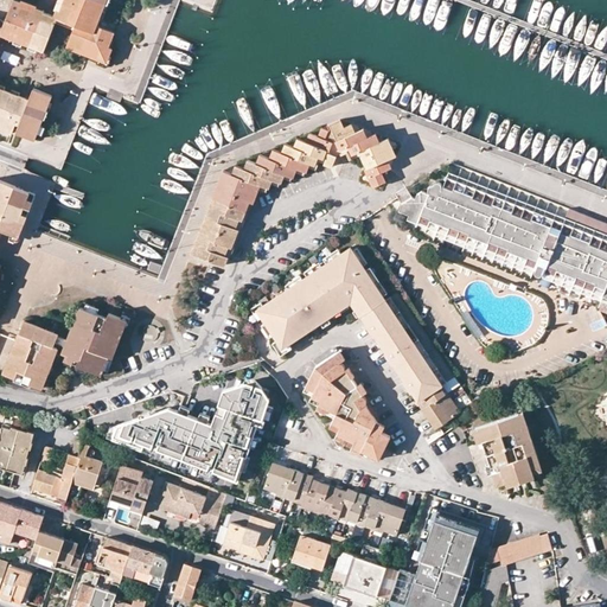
[(0,128),(13,134),(17,123),(20,125),(18,132),(36,139),(53,96),(34,88),(30,100),(25,97),(0,87),(0,36),(1,34),(44,51),(51,33),(53,27),(56,23),(48,19),(50,14),(44,12),(44,11),(36,7),(17,0),(13,0),(6,20),(5,23),(2,27),(0,26),(0,128)]
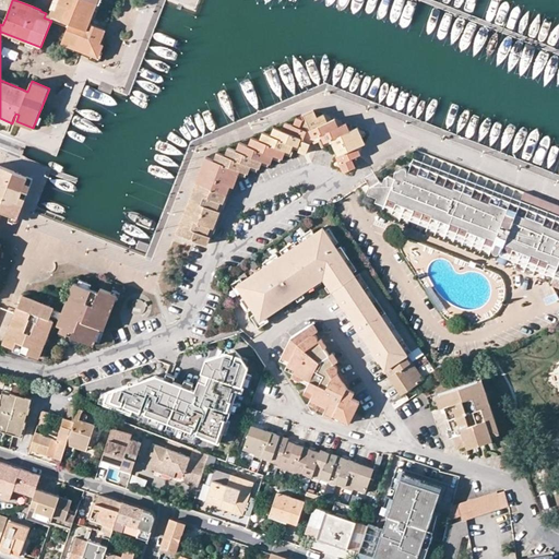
[(55,0),(49,15),(70,23),(68,27),(62,44),(98,58),(104,44),(100,43),(106,30),(90,23),(97,2),(97,0),(55,0)]
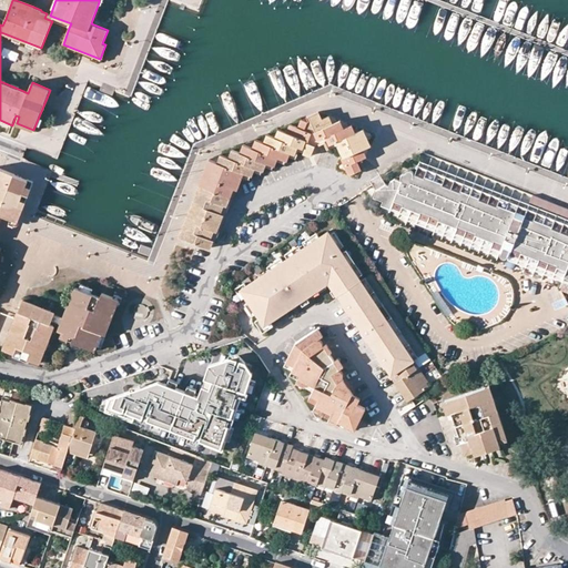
[(71,23),(50,16),(47,13),(44,18),(52,21),(69,28),(71,23)]
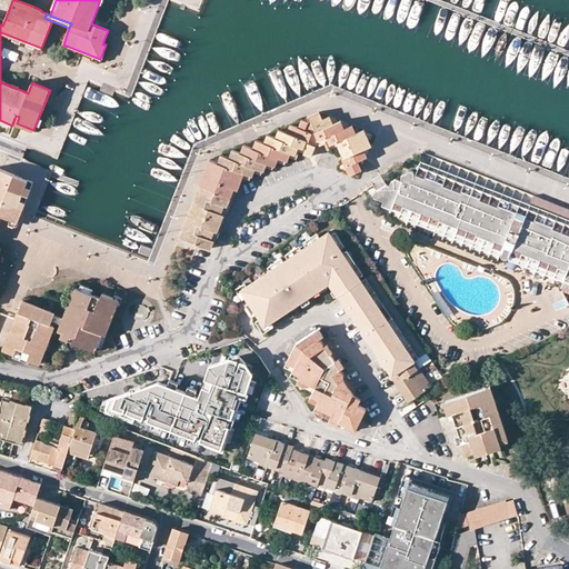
[(208,178),(183,239),(209,249),(227,203),(233,188),(238,190),(245,173),(246,173),(249,166),(255,168),(258,169),(260,161),(267,163),(269,165),(272,156),(278,158),(282,159),(286,151),(290,153),(295,155),(297,146),(303,149),(306,140),(308,141),(312,132),(313,131),(317,140),(327,137),(327,138),(330,143),(339,140),(347,156),(342,158),(350,175),(361,170),(358,161),(367,157),(363,149),(371,145),(363,129),(356,132),(352,125),(345,128),(341,120),(332,123),(329,116),(322,118),(319,111),(307,117),(308,121),(302,119),(298,127),(290,125),(286,131),(279,129),(275,136),(268,133),(263,141),(257,139),(252,147),(243,145),(239,151),(232,149),(229,157),(221,153),(217,161),(209,159),(202,176),(208,178)]
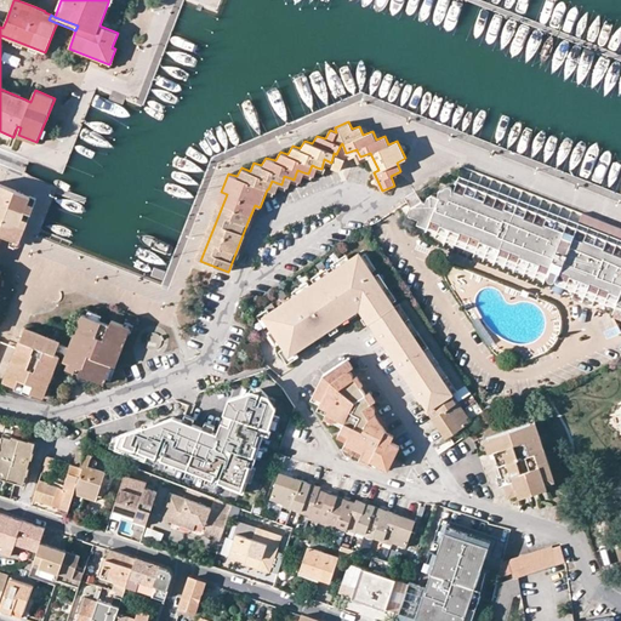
[(369,159),(374,172),(379,170),(370,153),(360,157),(357,151),(353,152),(353,153),(358,163),(369,159)]
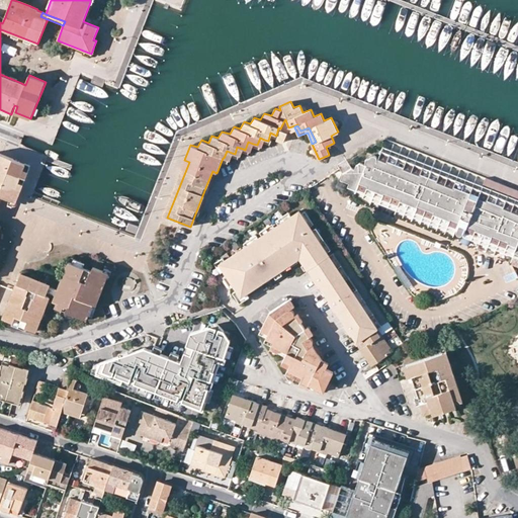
[(288,132),(291,138),(298,136),(294,127),(288,131),(288,132)]
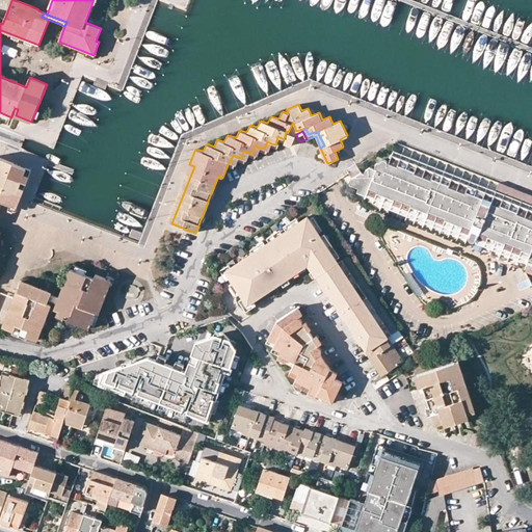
[(288,133),(284,142),(291,145),(295,136),(288,133)]
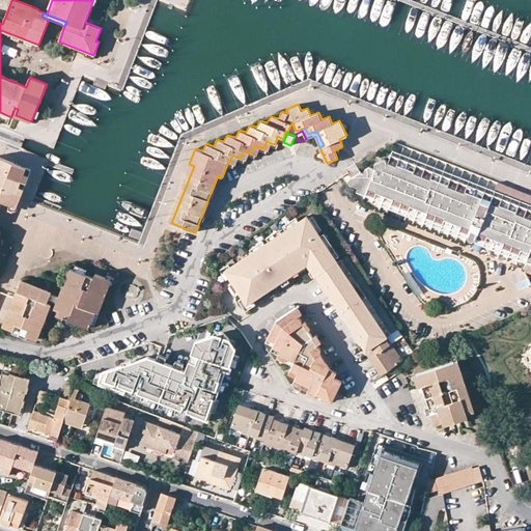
[(254,145),(251,154),(256,156),(259,147),(254,145)]
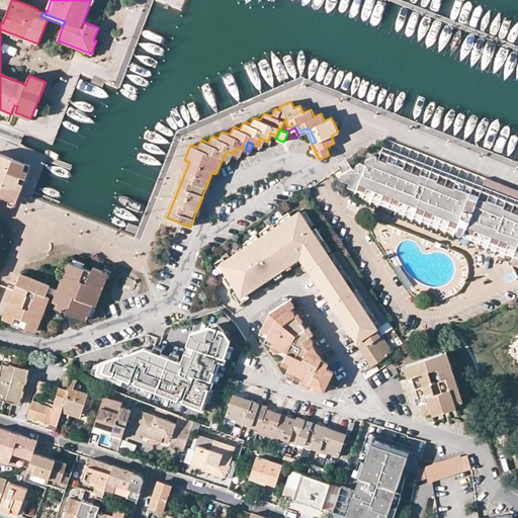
[(237,147),(235,154),(240,156),(243,149),(237,147)]
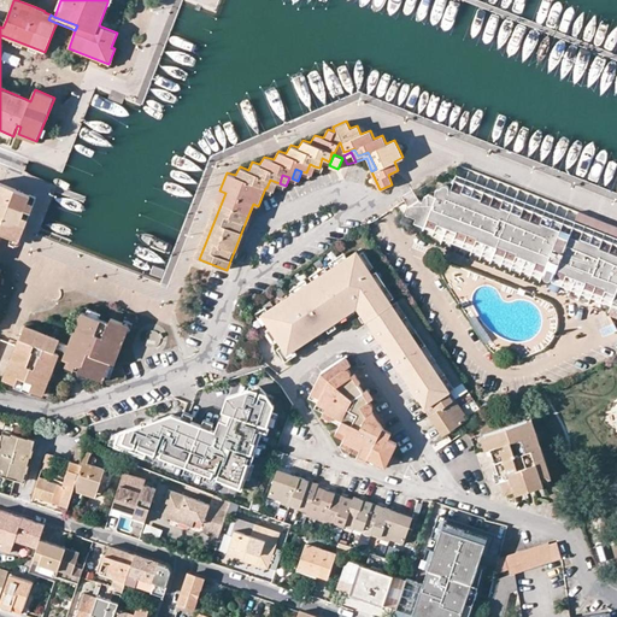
[(454,181),(573,225),(575,222),(457,175),(454,181)]
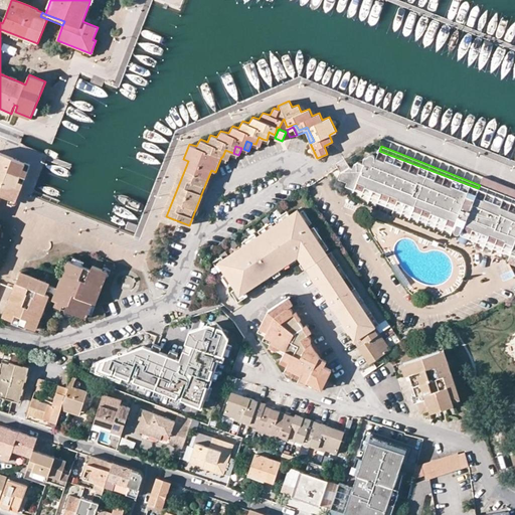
[(225,150),(222,157),(228,159),(230,152),(225,150)]
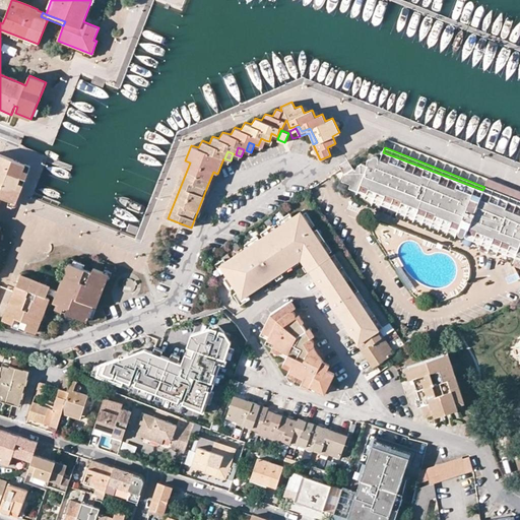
[(465,232),(516,252),(519,241),(519,191),(488,179),(484,187),(482,190),(383,152),(380,158),(379,161),(377,161),(378,159),(378,158),(377,157),(376,156),(375,155),(374,156),(373,156),(370,158),(368,159),(367,160),(367,161),(367,163),(367,166),(362,164),(356,167),(355,170),(352,169),(347,159),(338,166),(340,169),(343,174),(342,180),(350,184),(352,180),(377,190),(375,196),(459,230),(458,232),(458,233),(458,234),(458,235),(459,235),(460,236),(462,236),(463,236),(465,232)]
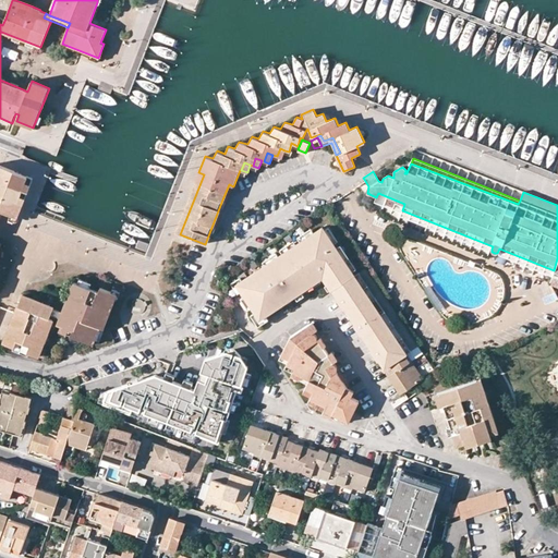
[(0,209),(3,211),(12,215),(20,196),(22,190),(25,182),(27,177),(2,166),(0,165),(0,209)]
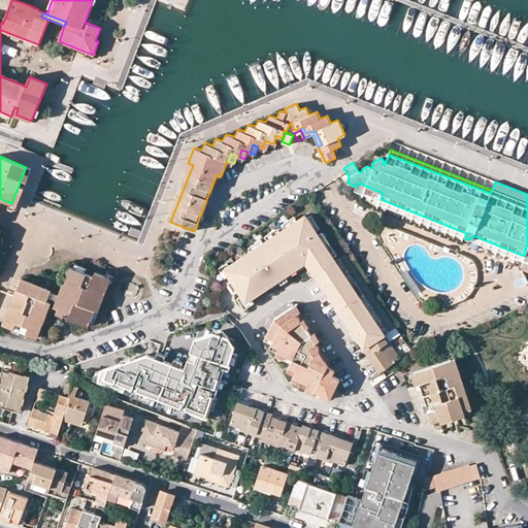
[(165,220),(170,222),(193,165),(188,163),(165,220)]
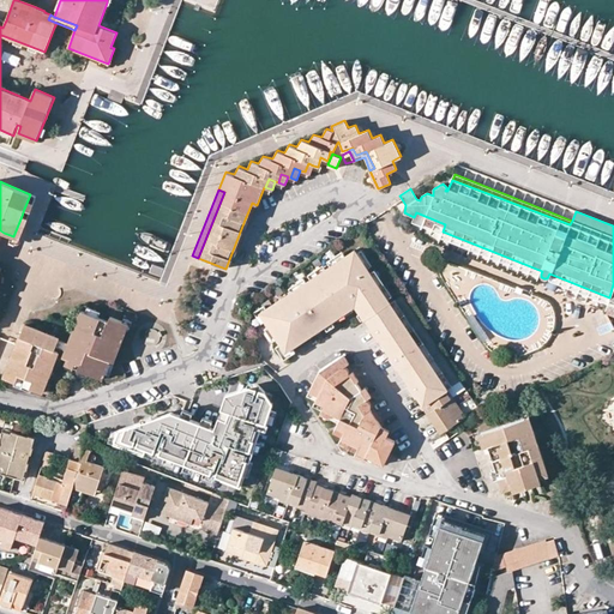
[(443,232),(445,224),(416,212),(414,217),(411,222),(441,233),(443,232)]
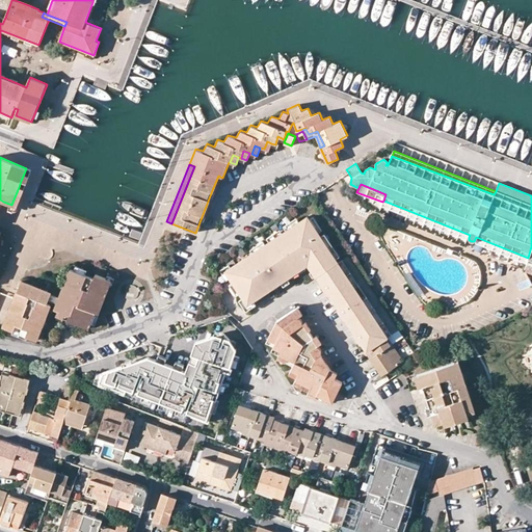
[(19,187),(11,205),(17,208),(24,189),(19,187)]
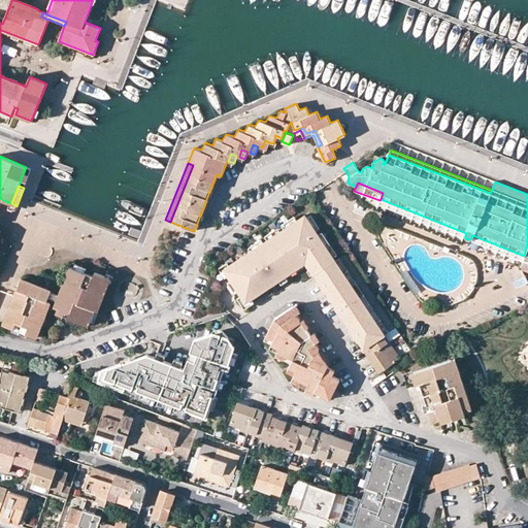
[(378,204),(462,237),(465,236),(465,235),(466,233),(381,199),(380,200),(378,204)]
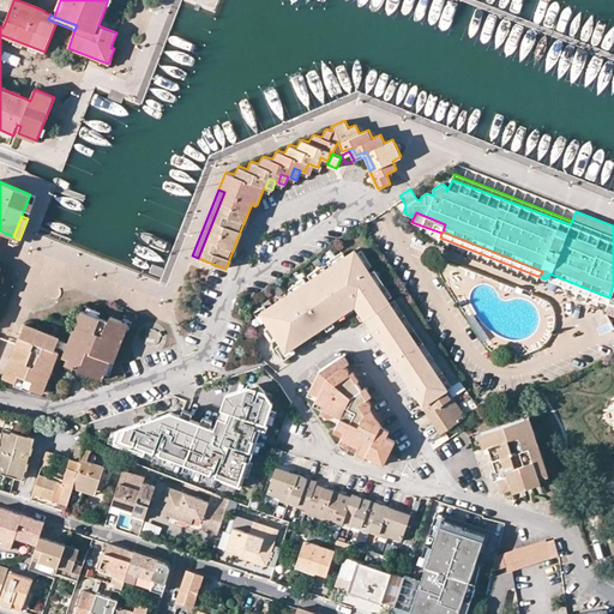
[(355,251),(260,314),(284,349),(313,330),(308,323),(312,320),(318,327),(353,304),(361,299),(365,304),(356,308),(362,319),(365,317),(378,308),(389,301),(355,251)]
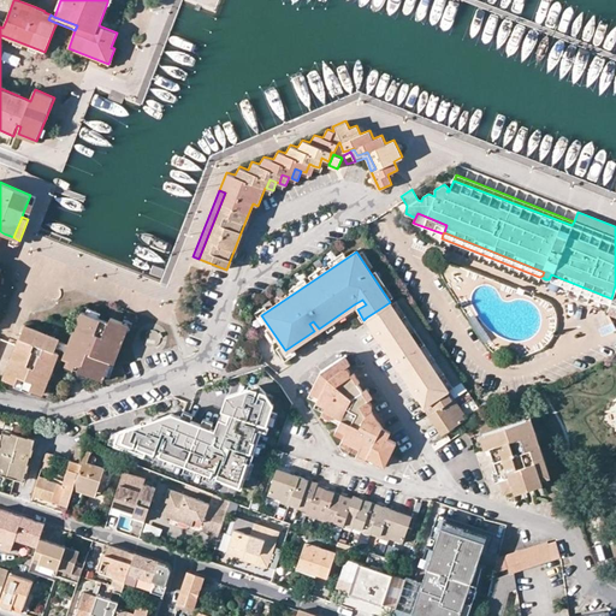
[(611,298),(551,274),(551,282),(609,304),(611,298)]
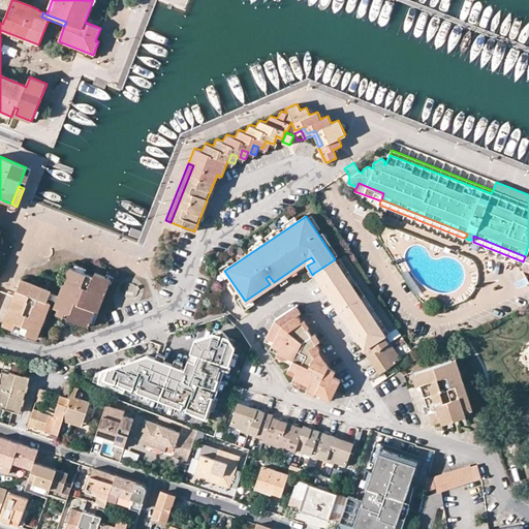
[(528,245),(525,256),(523,261),(520,268),(528,271),(528,245)]
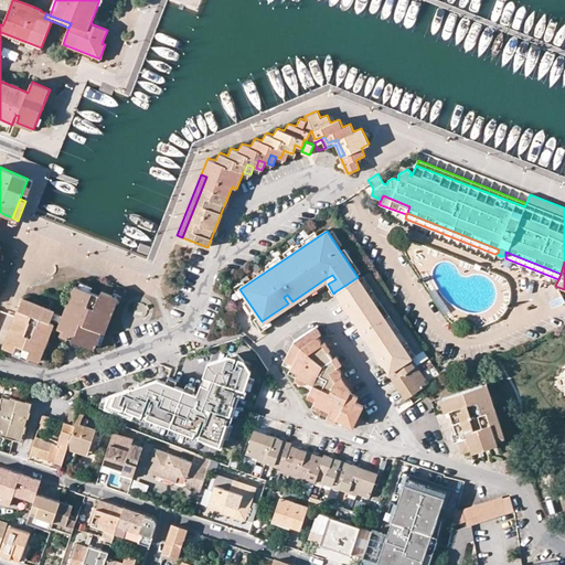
[(364,337),(365,337),(368,334),(379,351),(376,352),(375,353),(382,363),(383,363),(388,371),(407,358),(411,355),(422,348),(370,269),(358,277),(348,284),(336,291),(341,300),(340,300),(348,311),(351,309),(361,324),(359,326),(358,327),(364,337)]
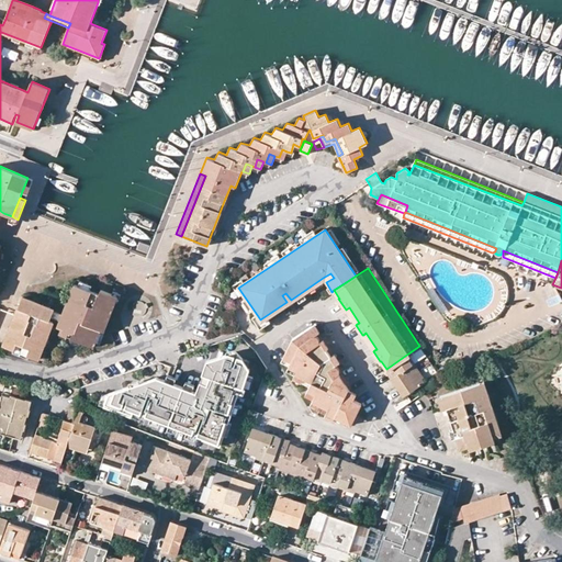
[(323,278),(326,282),(334,278),(330,273),(323,278)]
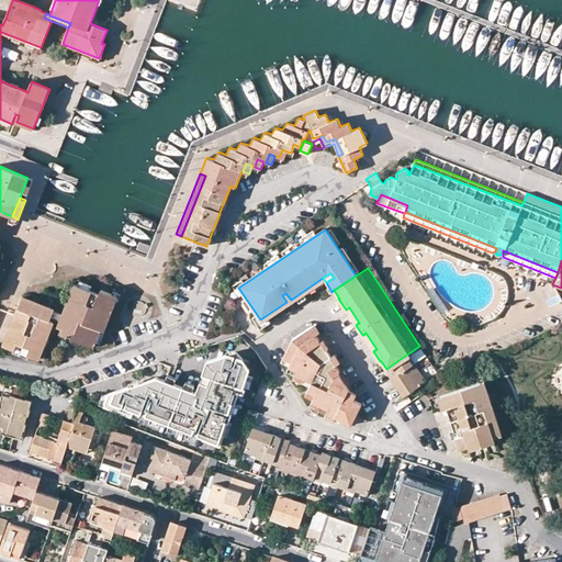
[(78,285),(89,290),(91,284),(80,281),(78,285)]
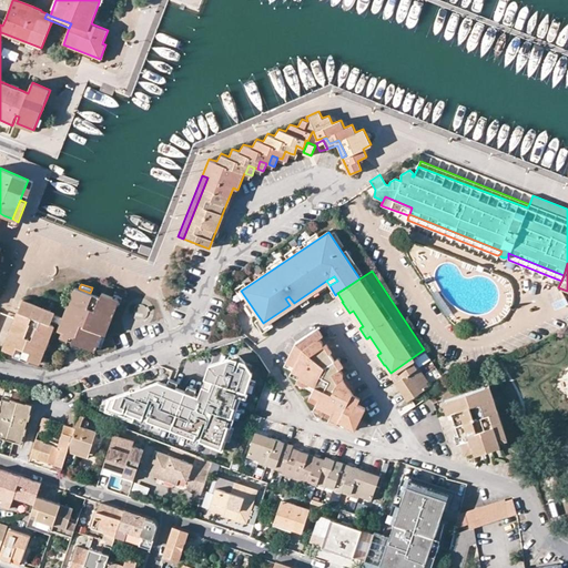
[(61,323),(59,330),(62,332),(83,340),(81,345),(93,350),(100,332),(104,334),(118,298),(102,293),(100,296),(90,293),(79,288),(75,287),(69,303),(63,317),(61,323)]
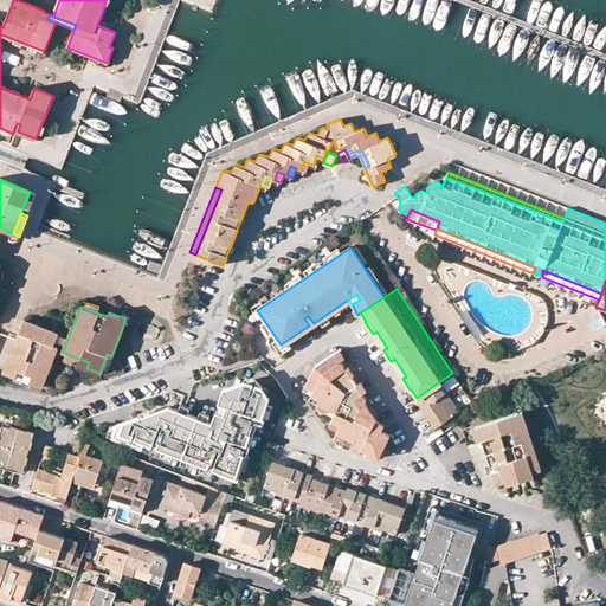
[(17,339),(4,372),(15,376),(21,379),(20,382),(28,385),(30,382),(40,387),(57,347),(53,345),(56,341),(57,335),(58,333),(46,329),(24,320),(17,339)]
